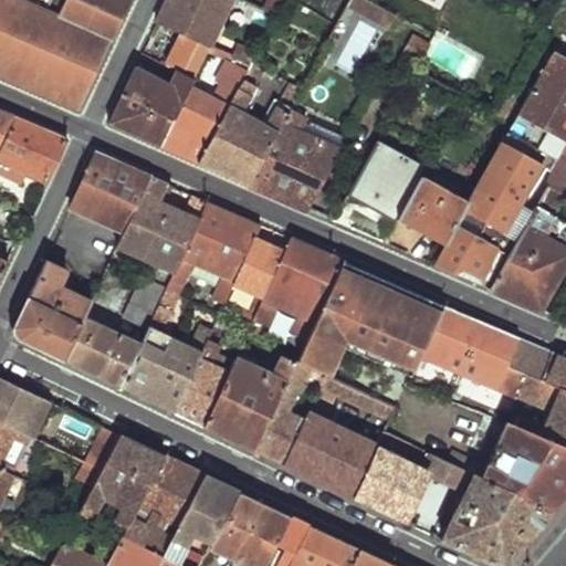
[(0,0),(0,74),(79,108),(109,41),(19,0),(0,0)]
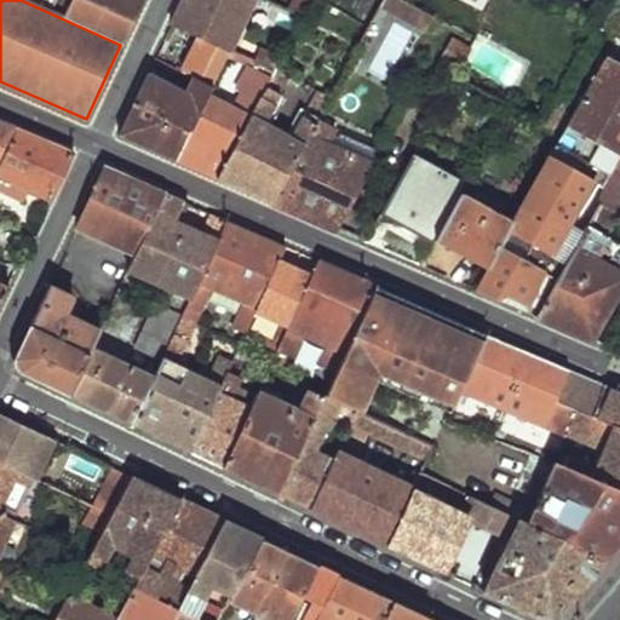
[(72,0),(64,18),(120,45),(141,0),(72,0)]
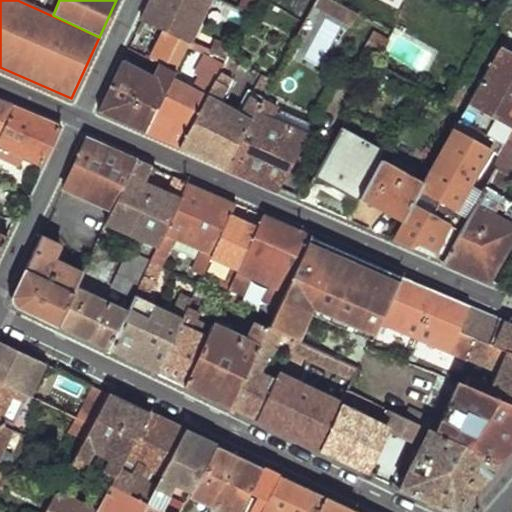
[(190,39),(210,0),(149,0),(141,17),(177,34),(190,39)]
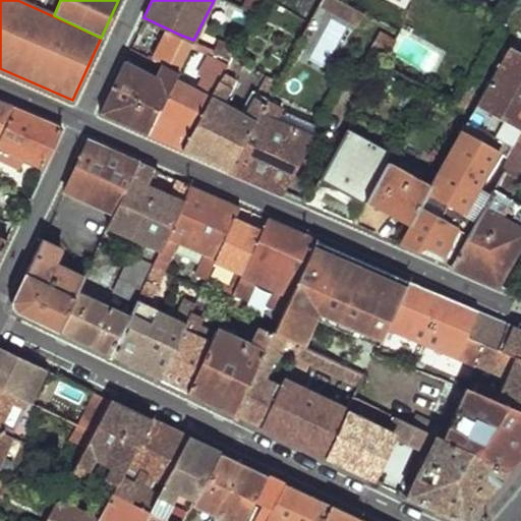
[(241,0),(236,0),(234,4),(246,9),(255,13),(263,0),(244,0),(244,1),(241,0)]
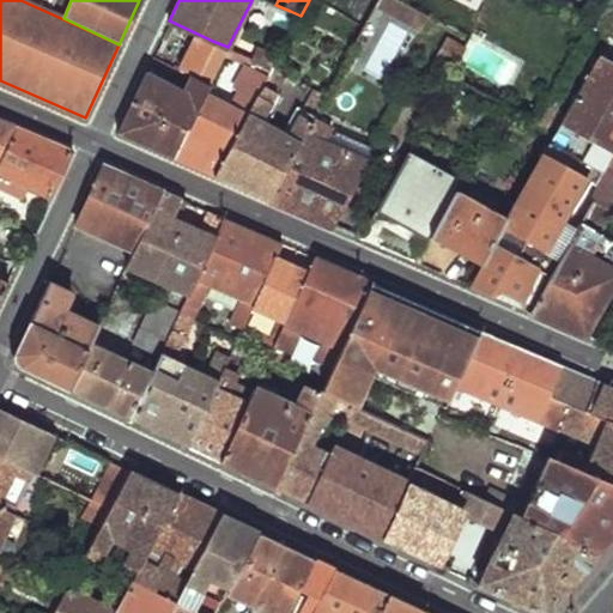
[(392,0),(377,0),(375,12),(418,26),(424,10),(392,0)]
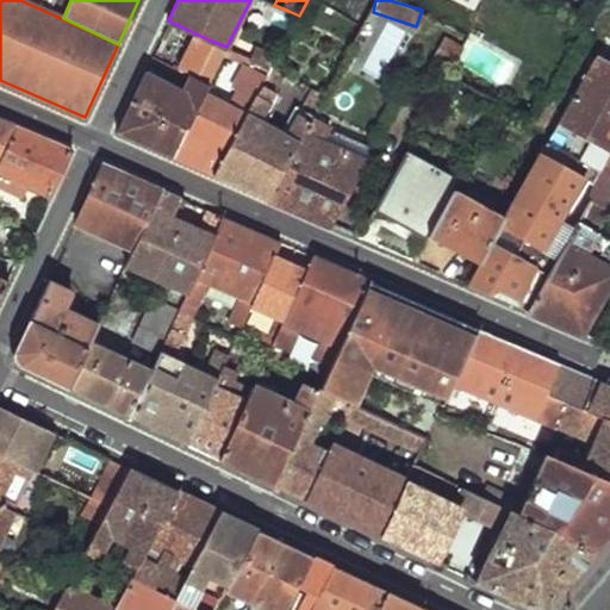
[(444,39),(434,60),(450,68),(461,49),(444,39)]
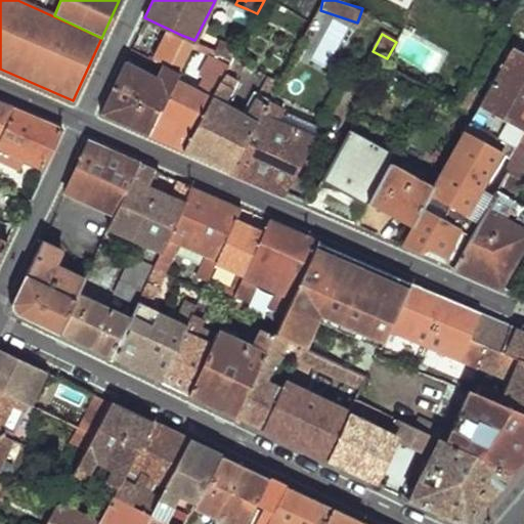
[(181,35),(168,62),(180,69),(191,46),(194,40),(181,35)]
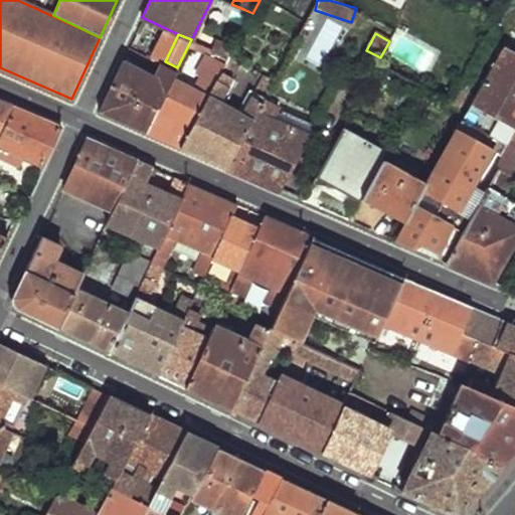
[(188,45),(203,52),(206,46),(191,39),(188,45)]
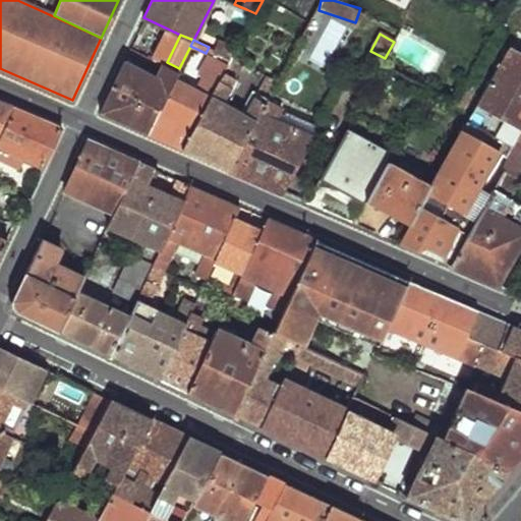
[(431,187),(409,226),(401,243),(419,250),(427,245),(443,251),(446,263),(448,264),(486,195),(476,189),(496,153),(504,157),(520,126),(520,56),(508,49),(433,182),(431,187)]
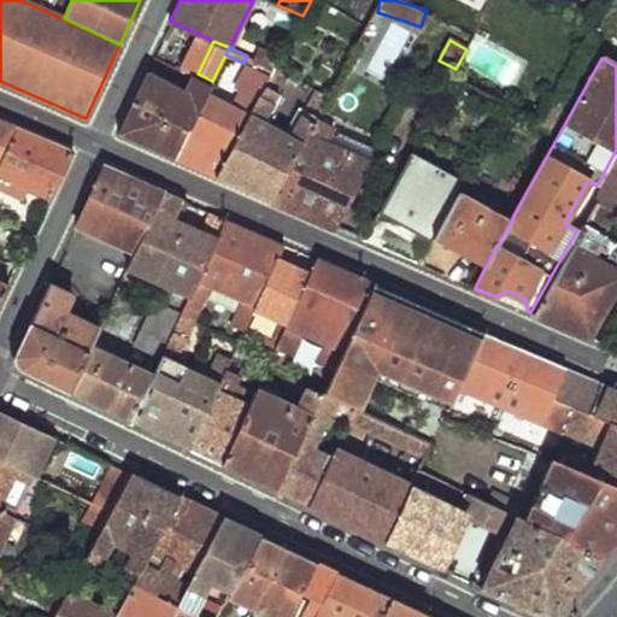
[(254,68),(233,105),(251,112),(275,69),(268,65),(264,72),(254,68)]
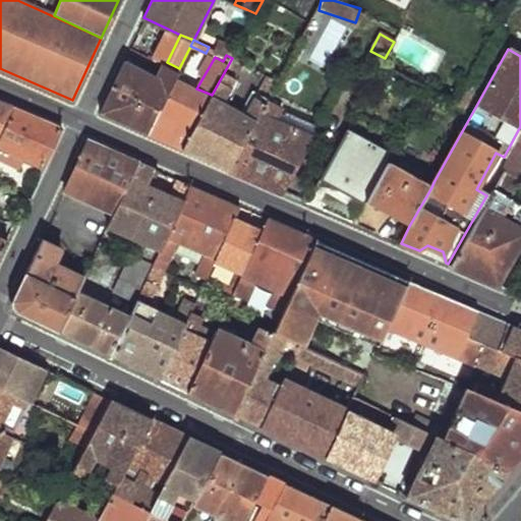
[(209,101),(183,148),(229,168),(278,80),(267,75),(243,115),(222,104),(244,64),(232,58),(212,95),(209,101)]
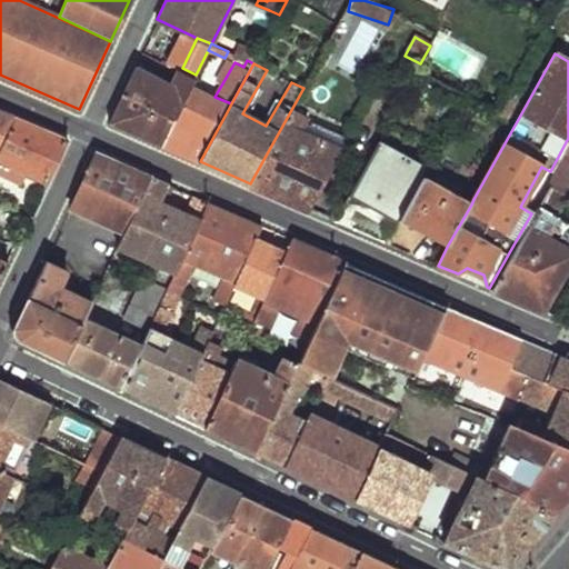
[(136,66),(109,121),(159,145),(187,92),(189,88),(172,81),(136,66)]
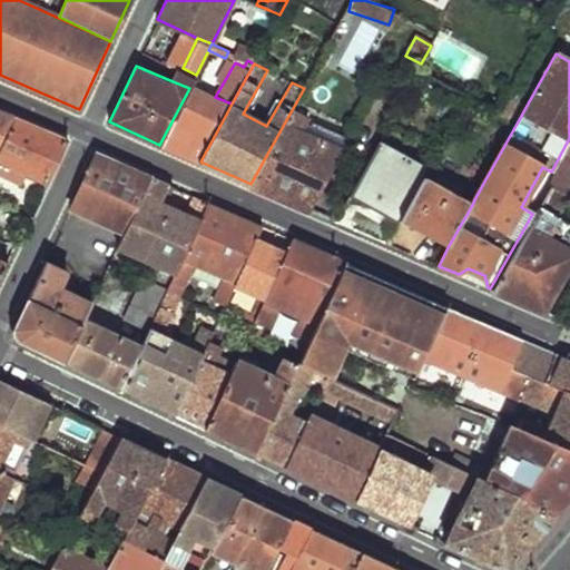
[(179,67),(173,81),(189,88),(196,75),(183,68),(179,67)]
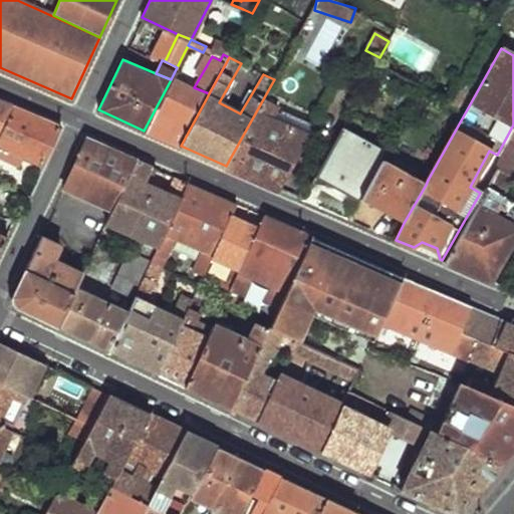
[(375,72),(366,89),(375,94),(384,76),(375,72)]
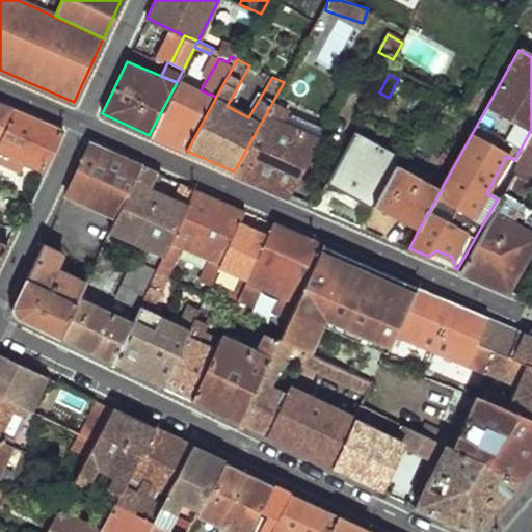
[(284,82),(234,171),(288,195),(322,128),(288,109),(299,89),(284,82)]
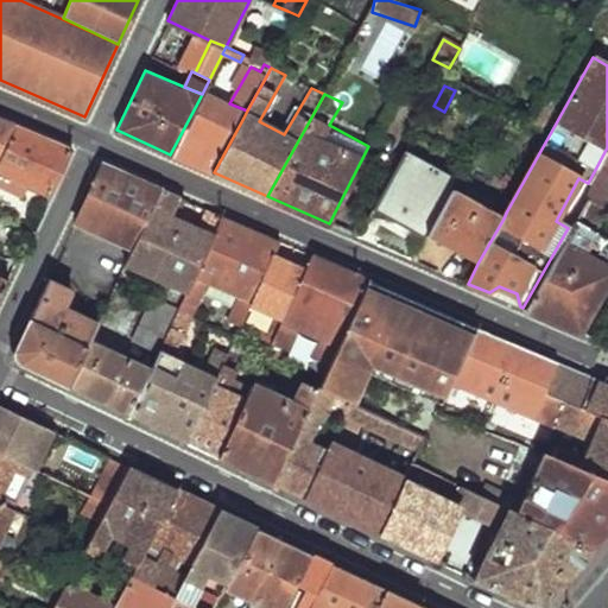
[(200,99),(170,154),(214,172),(244,118),(226,111),(200,99)]
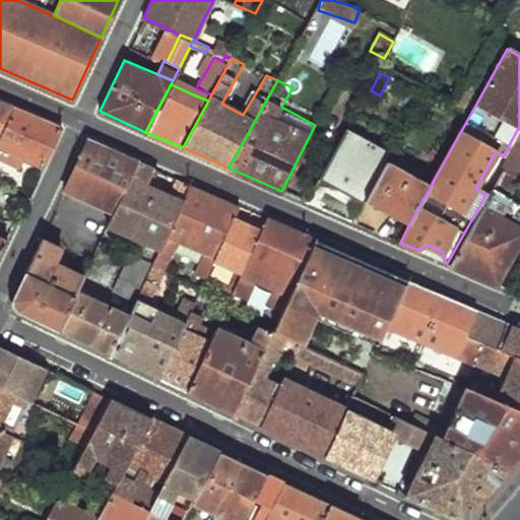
[(193,94),(208,101),(211,94),(196,88),(193,94)]
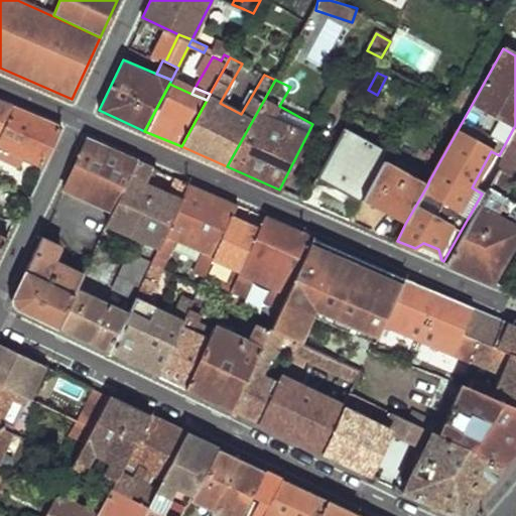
[(0,134),(13,107),(0,101),(0,134)]
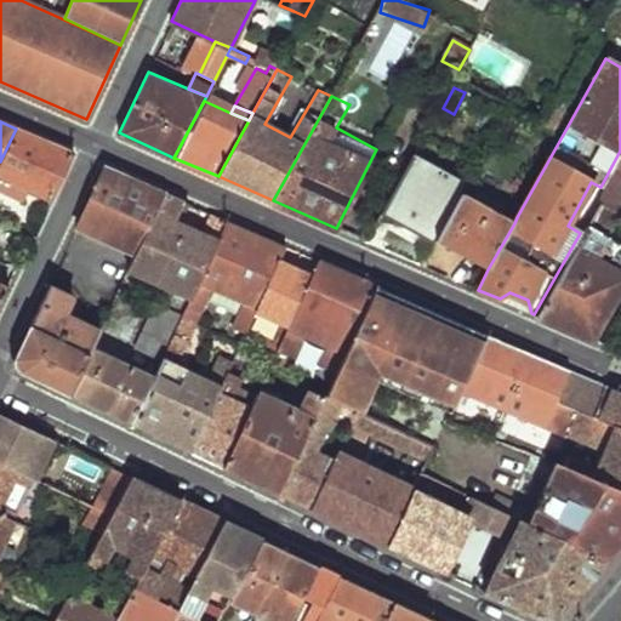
[(16,129),(0,161),(0,175),(27,187),(50,198),(70,154),(16,129)]
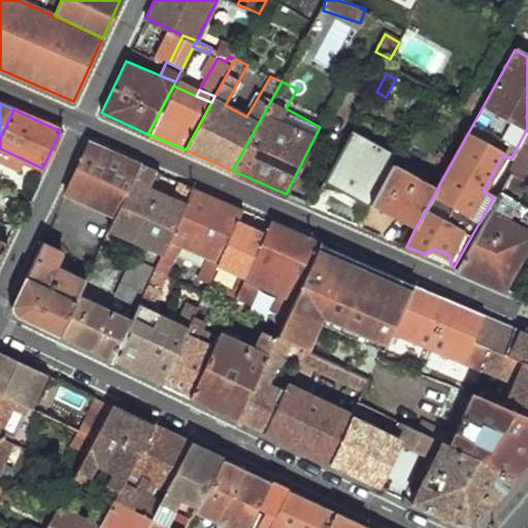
[(351,132),(324,180),(367,206),(369,203),(395,158),(396,156),(351,132)]
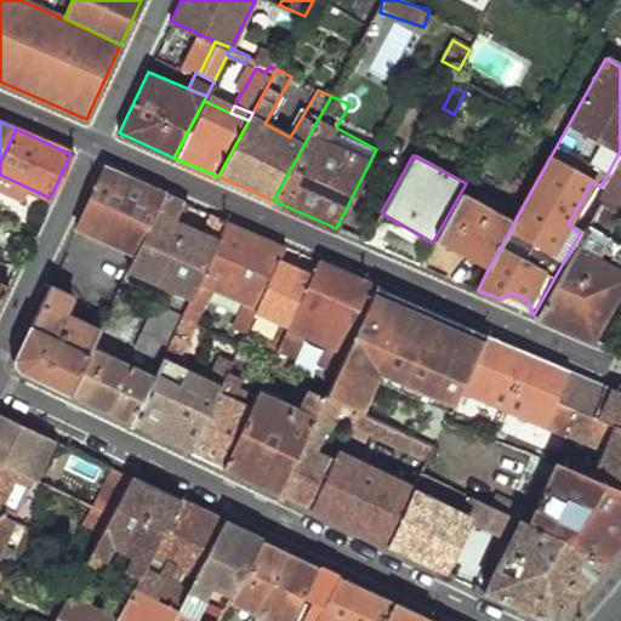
[(620,164),(599,204),(620,214),(620,164)]
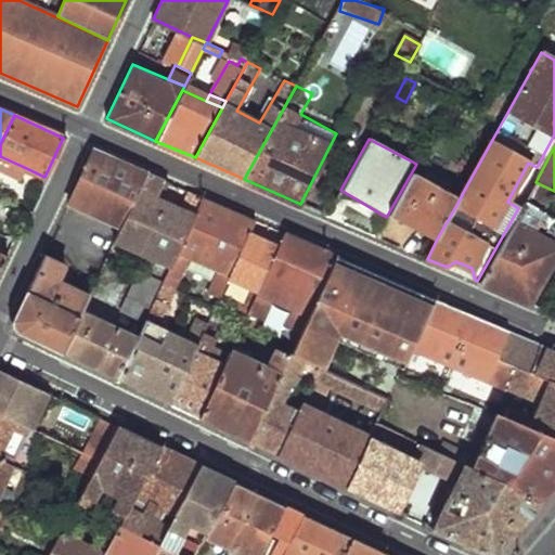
[(92,151),(68,202),(123,228),(147,175),(92,151)]
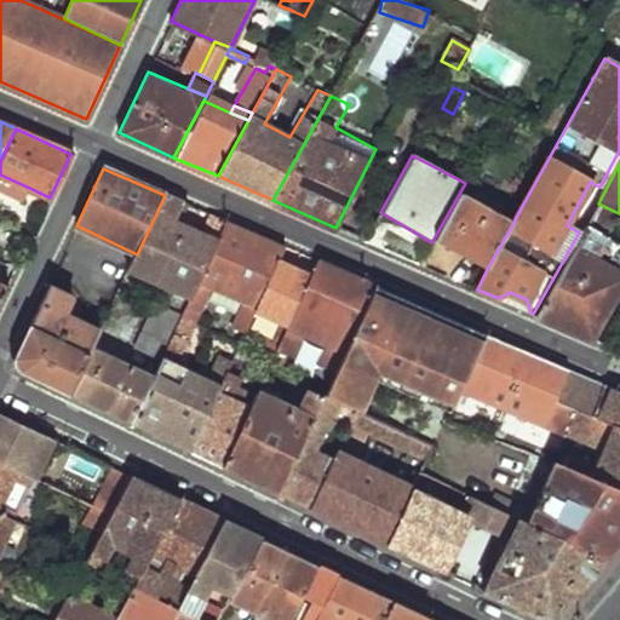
[(0,174),(0,189),(22,199),(27,187),(0,174)]
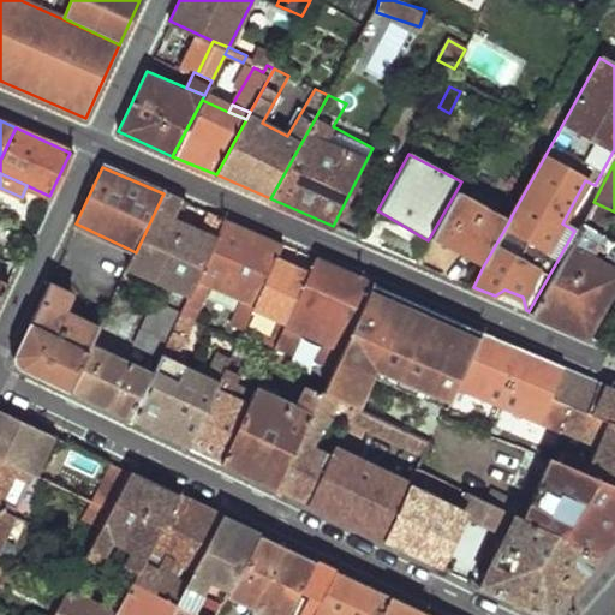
[(460,184),(430,237),(483,267),(509,221),(496,214),(470,198),(472,192),(460,184)]
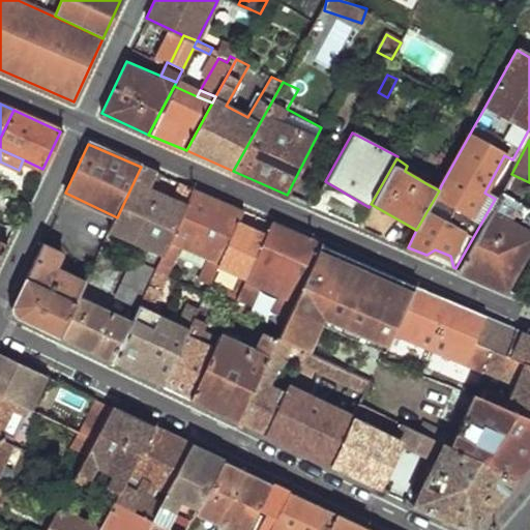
[(405,171),(428,184),(431,177),(409,164),(407,166),(405,171)]
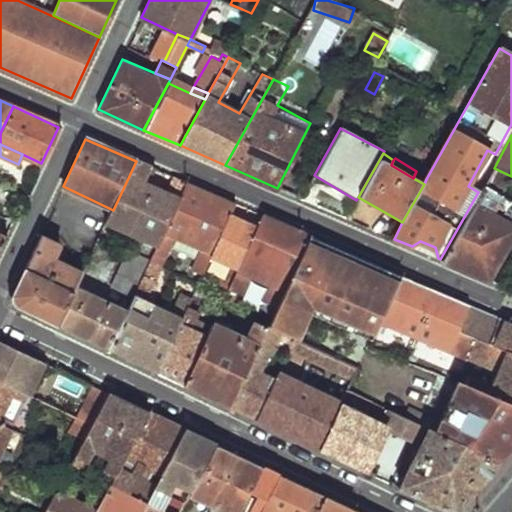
[(136,161),(113,210),(110,217),(106,224),(156,246),(185,182),(173,177),(166,192),(143,182),(150,167),(136,161)]
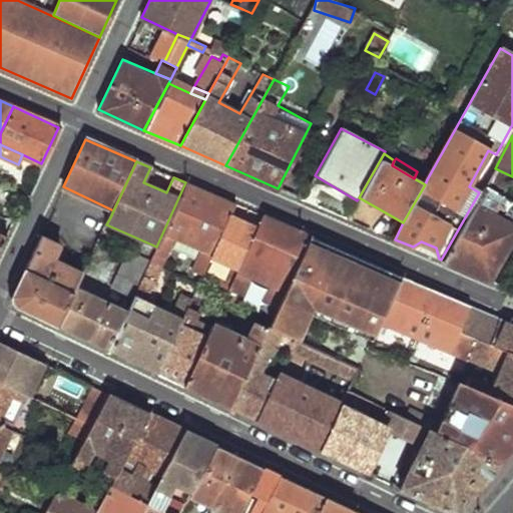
[(512,176),(495,168),(444,261),(488,281),(512,238),(512,228),(493,216),(512,179),(512,176)]
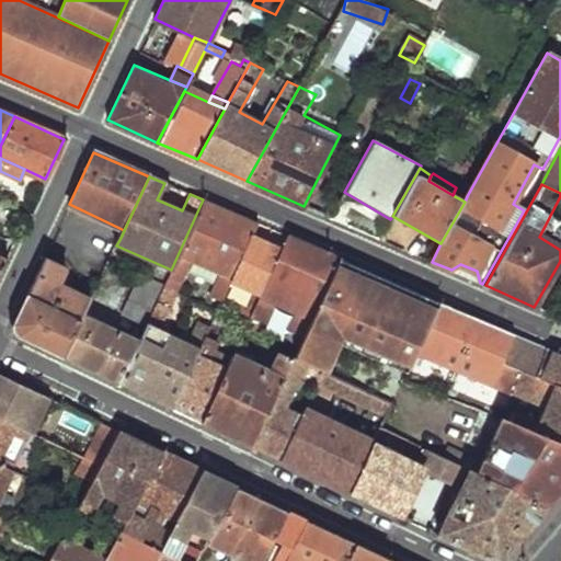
[(203,199),(171,270),(167,279),(179,285),(189,264),(218,277),(207,298),(220,305),(231,281),(251,238),(258,224),(203,199)]
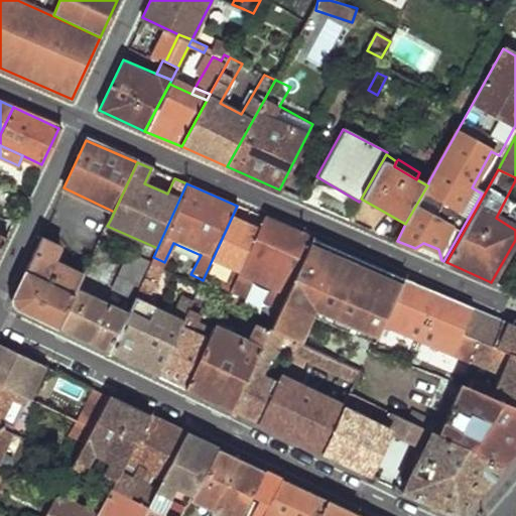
[(56,202),(49,217),(56,221),(65,205),(56,202)]
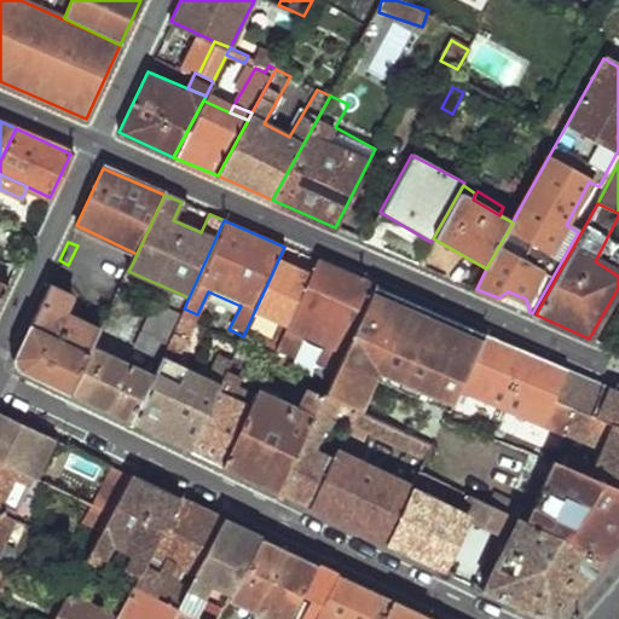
[(121,256),(92,314),(105,320),(115,300),(121,287),(128,271),(133,262),(121,256)]
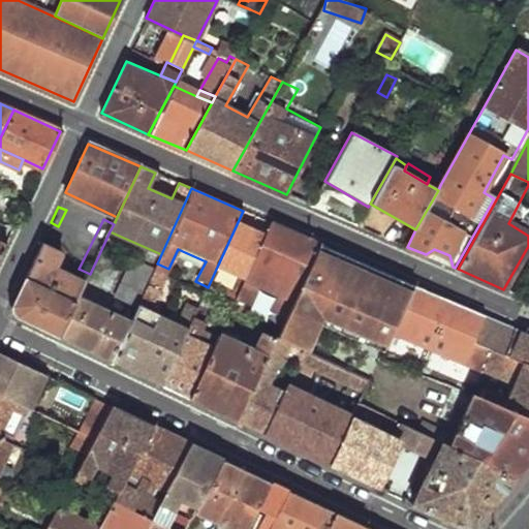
[(272,223),(266,238),(247,277),(241,290),(237,300),(245,303),(252,306),(258,291),(257,286),(258,285),(281,296),(275,301),(269,313),(284,320),(319,244),(272,223)]
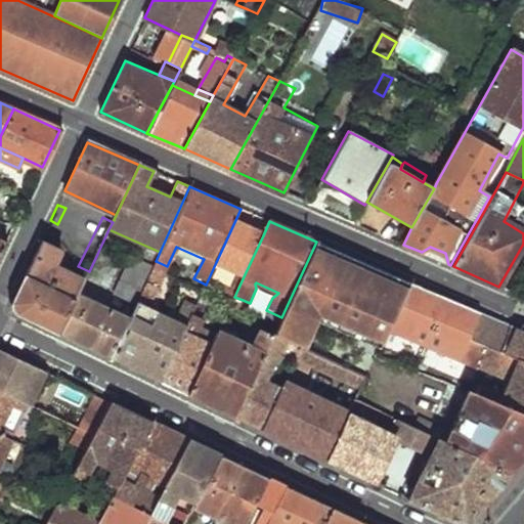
[(234,222),(216,262),(245,274),(263,235),(234,222)]
